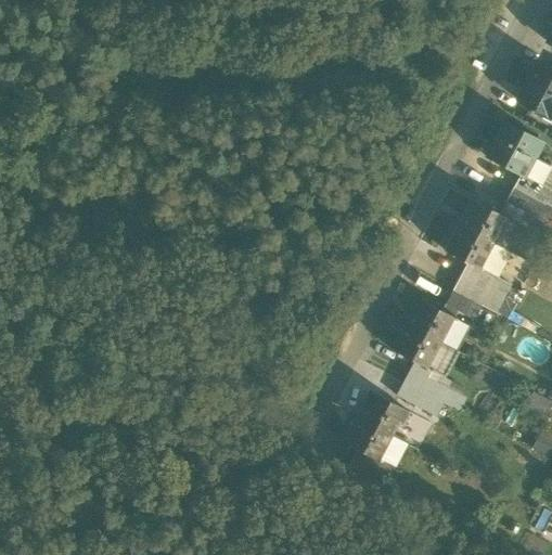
[(520,101),(551,117),(551,72),(538,65),(520,101)]
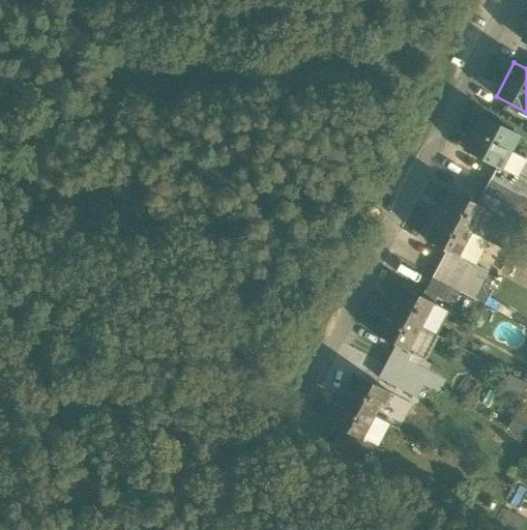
[(499,167),(518,177),(519,176),(526,163),(526,157),(514,150),(522,137),(485,117),(467,150),(499,167)]
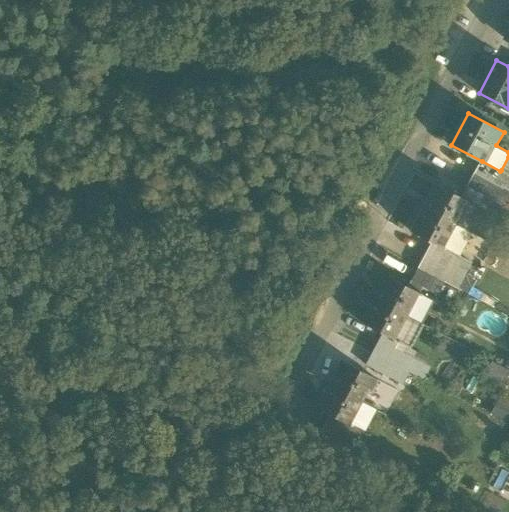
[(482,161),(476,172),(508,188),(508,174),(501,170),(500,171),(482,161)]
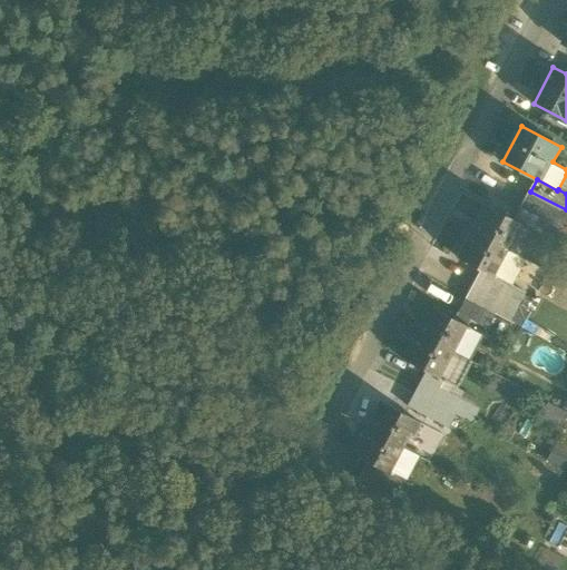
[(565,231),(566,228),(566,209),(530,192),(521,207),(565,231)]
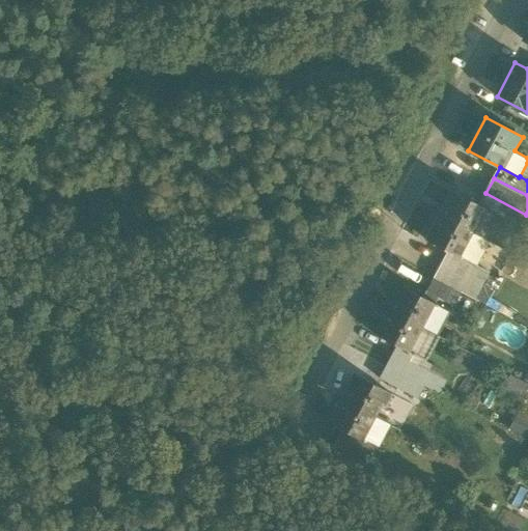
[(441,216),(473,232),(485,208),(479,204),(453,191),(441,216)]
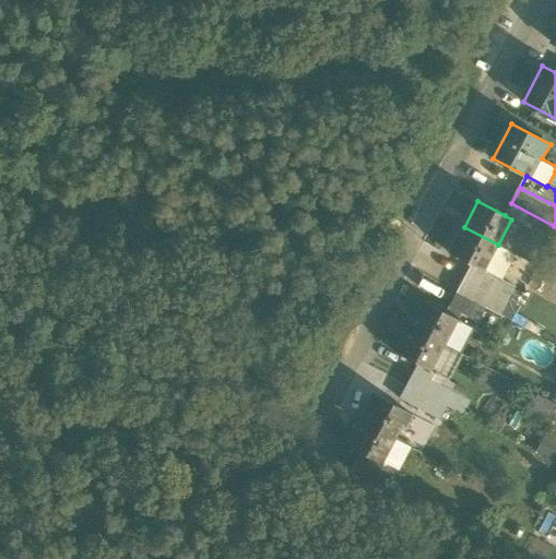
[(511,203),(505,215),(511,219),(542,235),(547,238),(554,226),(511,203)]
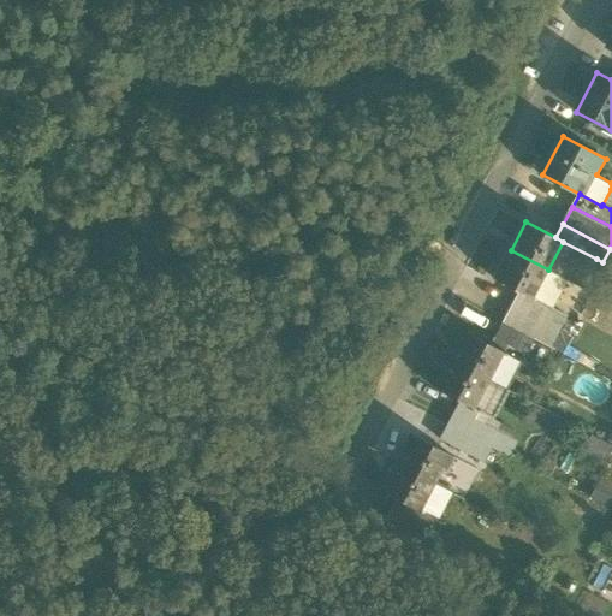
[(596,259),(563,242),(548,270),(568,280),(581,288),(596,259)]
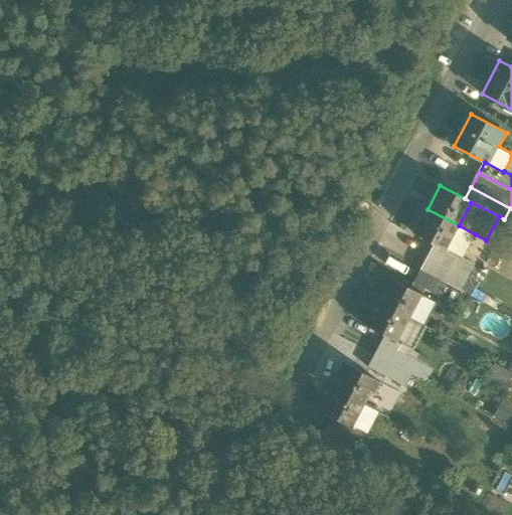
[(436,244),(446,249),(459,225),(428,209),(415,232),(436,244)]
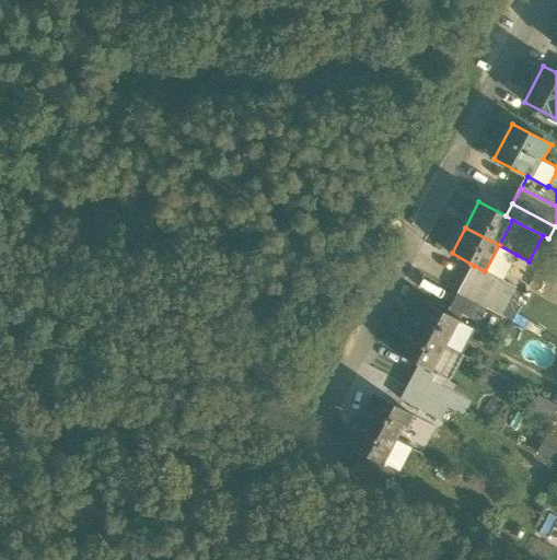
[(517,255),(499,245),(485,271),(503,281),(503,279),(517,255)]
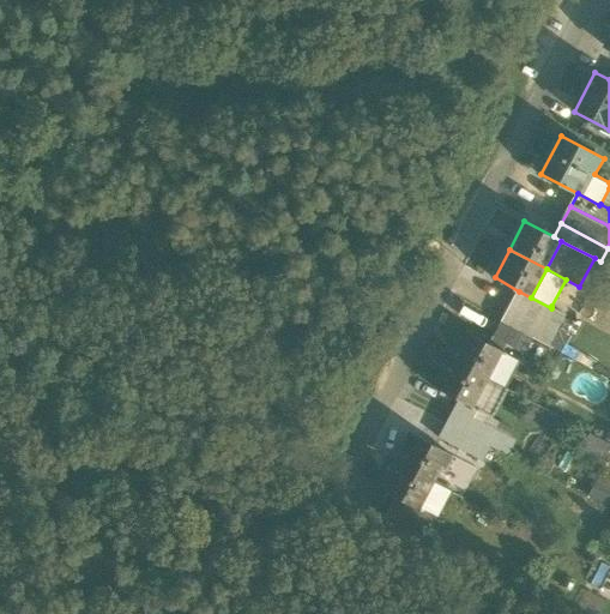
[(503,321),(503,323),(535,338),(551,348),(568,315),(551,306),(551,308),(531,298),(519,292),(503,321)]
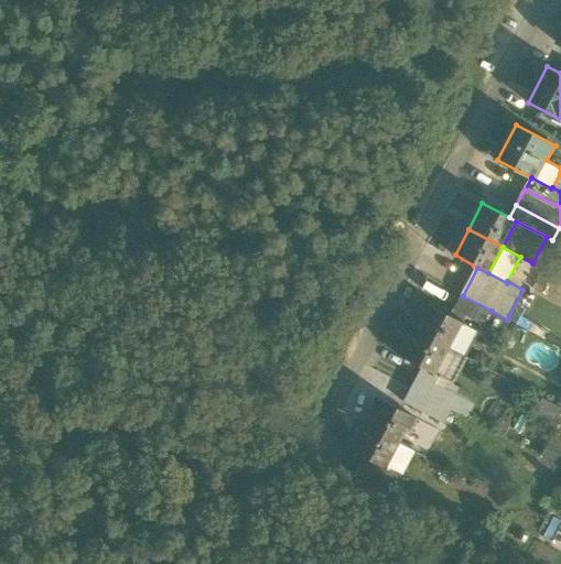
[(484,325),(492,311),(463,296),(455,310),(484,325)]
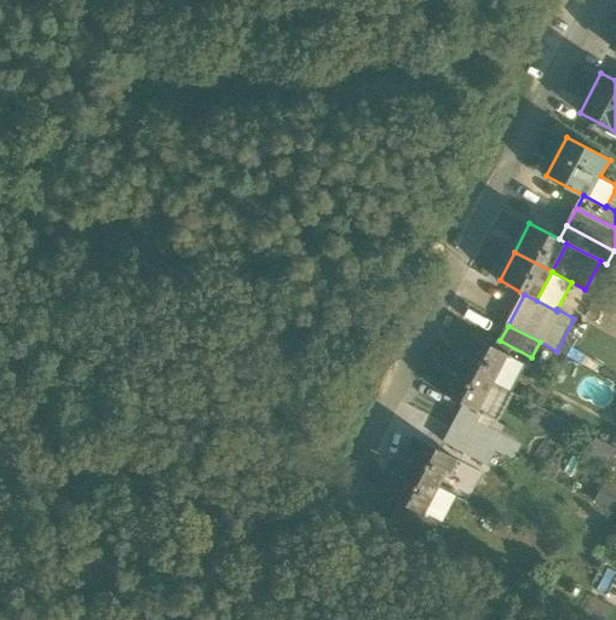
[(471,334),(456,363),(493,383),(494,382),(508,355),(471,334)]
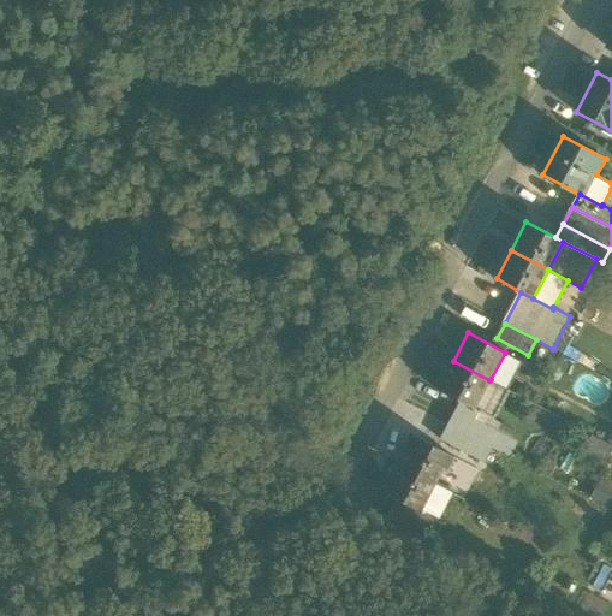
[(505,353),(491,379),(510,390),(510,391),(526,363),(505,353)]
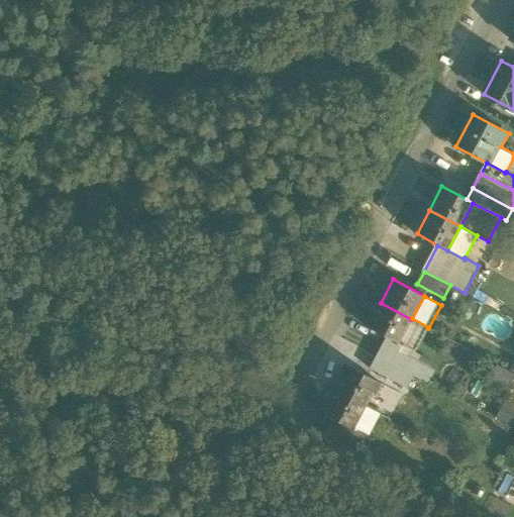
[(399,343),(411,319),(381,303),(368,326),(389,338),(399,343)]
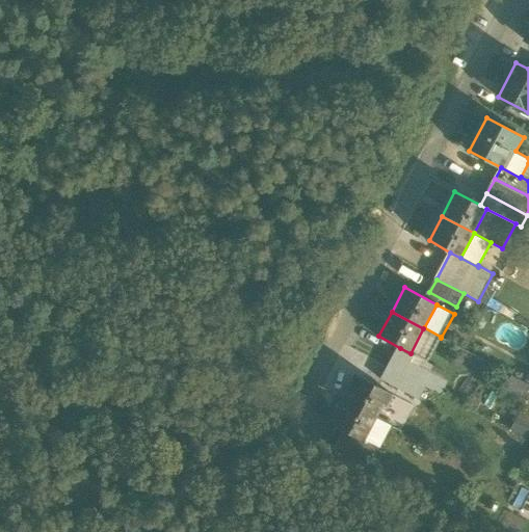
[(427,362),(441,337),(424,327),(423,328),(411,353),(427,362)]
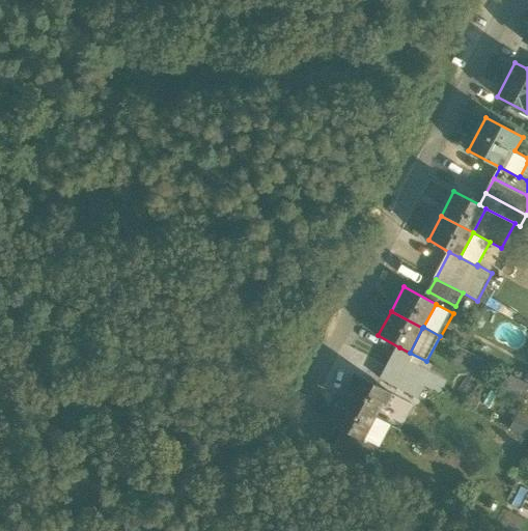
[(399,347),(396,354),(423,368),(426,361),(410,353),(399,347)]
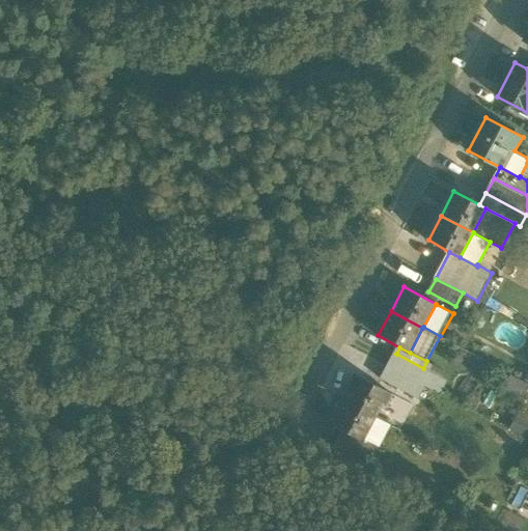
[(396,354),(389,367),(426,386),(436,391),(443,379),(423,368),(396,354)]
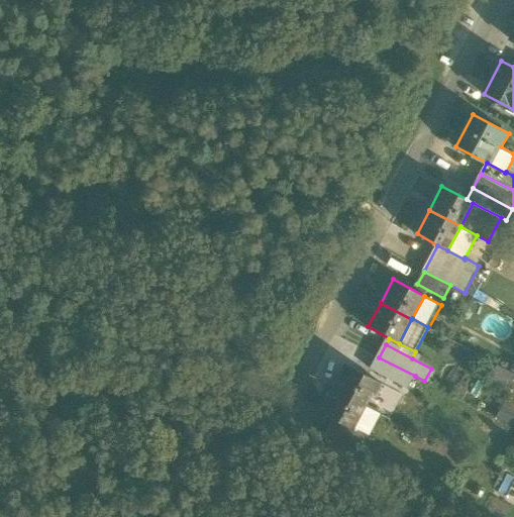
[(409,388),(415,376),(379,357),(373,370),(409,388)]
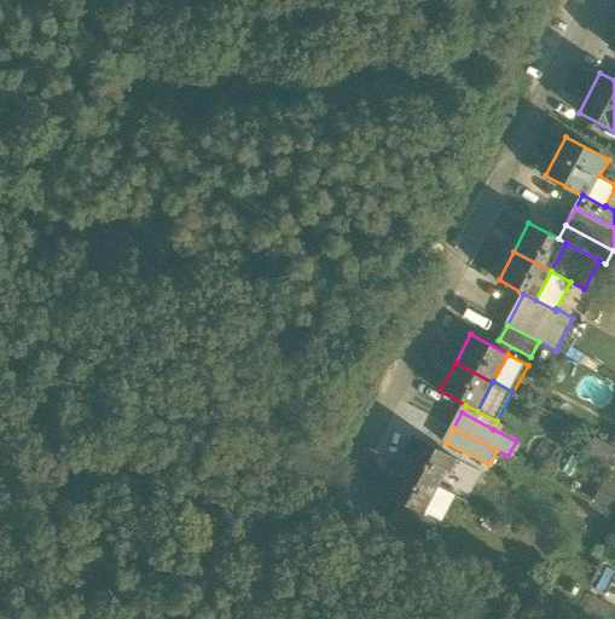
[(416,437),(401,466),(439,485),(453,456),(416,437)]
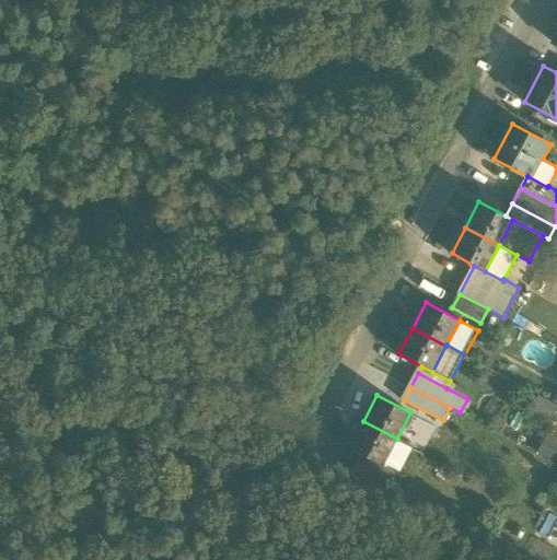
[(535,418),(549,426),(556,412),(556,404),(546,398),(535,418)]
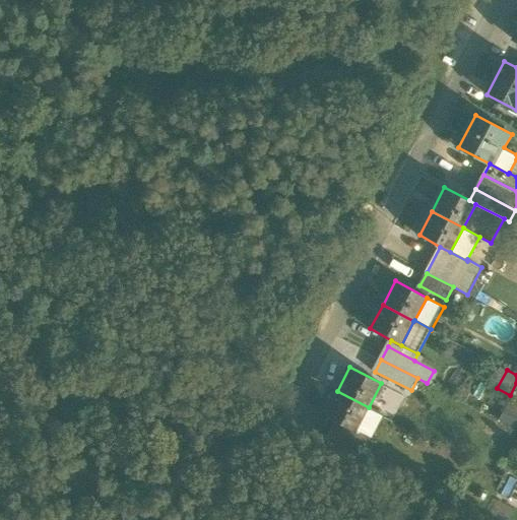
[(357,431),(369,407),(337,391),(325,414),(357,431)]
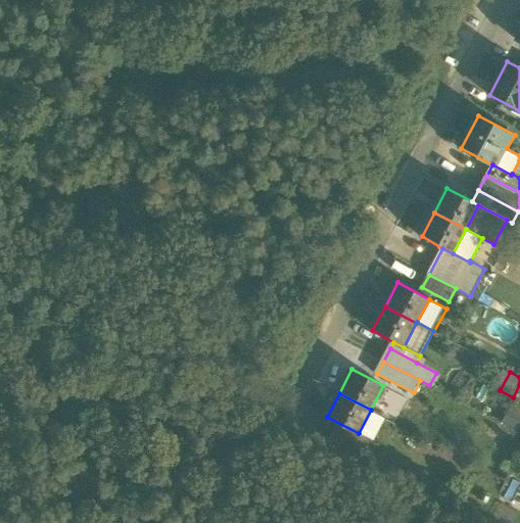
[(519,408),(513,405),(505,421),(519,428),(519,408)]
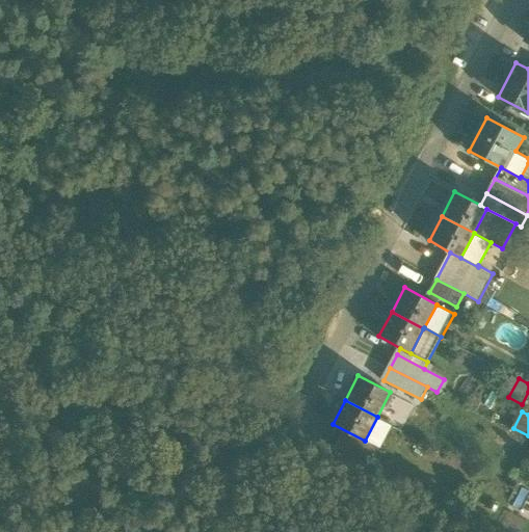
[(334,451),(356,463),(364,450),(341,437),(334,451)]
